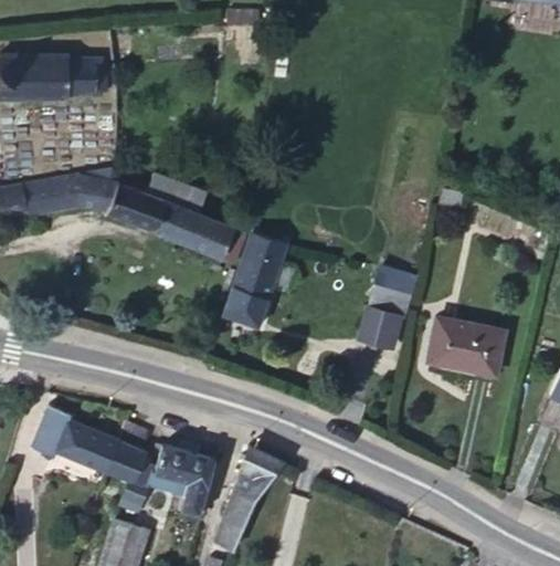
[(559,18),(559,0),(522,0),(559,3),(559,12),(559,18)]
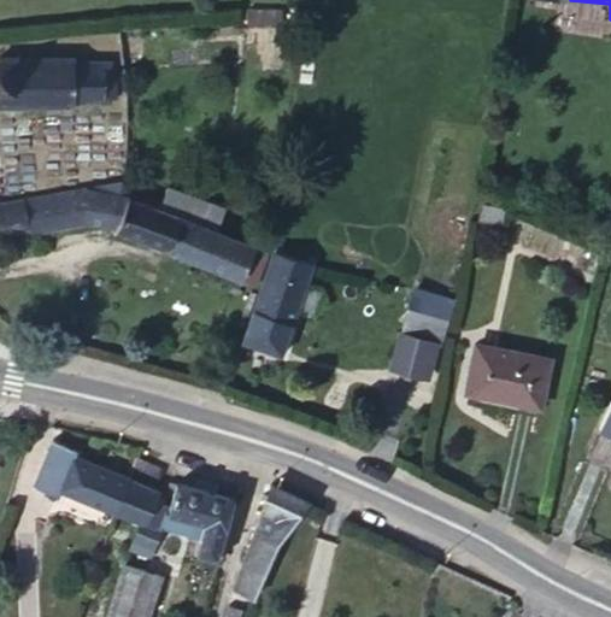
[(244,9),(242,27),(276,28),(277,11),(244,9)]
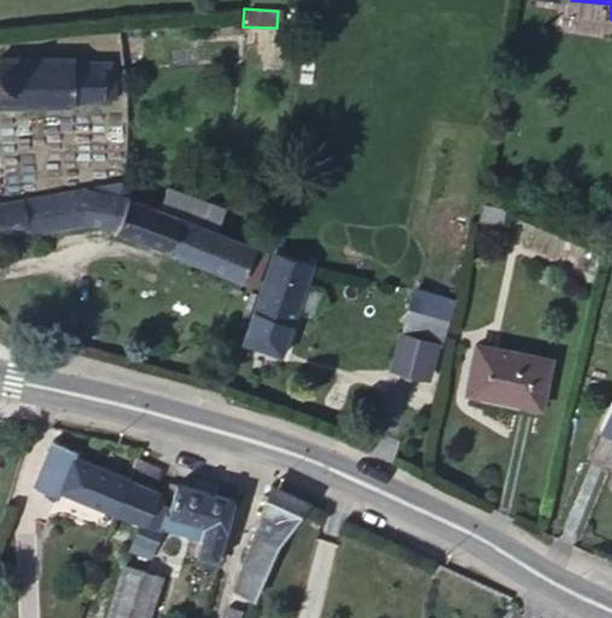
[(0,101),(106,94),(103,46),(0,54),(0,101)]
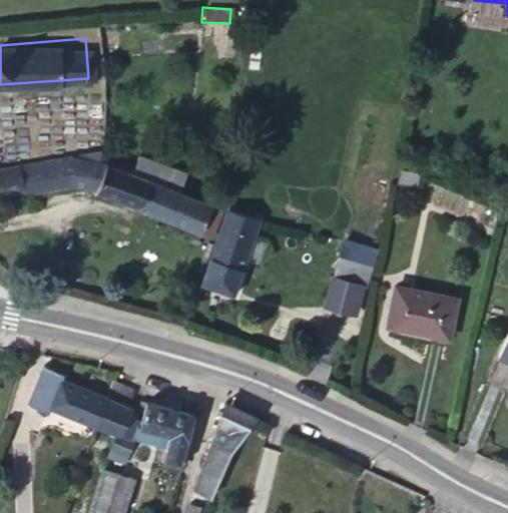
[(117,162),(115,144),(80,149),(113,161),(117,162)]
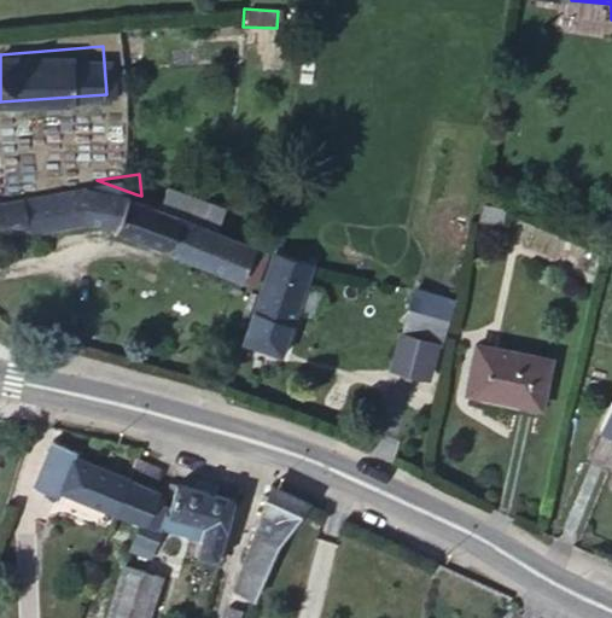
[(137,194),(97,180),(88,181),(89,216),(94,222),(120,232),(137,194)]
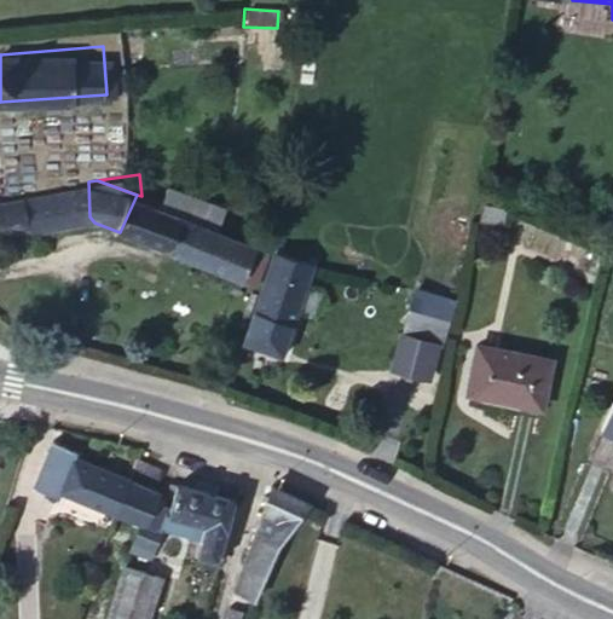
[(88,181),(0,196),(0,215),(3,229),(90,217),(88,181)]
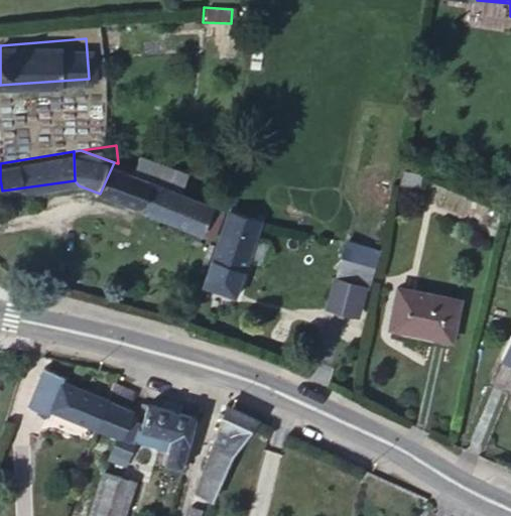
[(200,237),(216,204),(183,190),(143,172),(118,163),(114,162),(100,194),(200,237)]
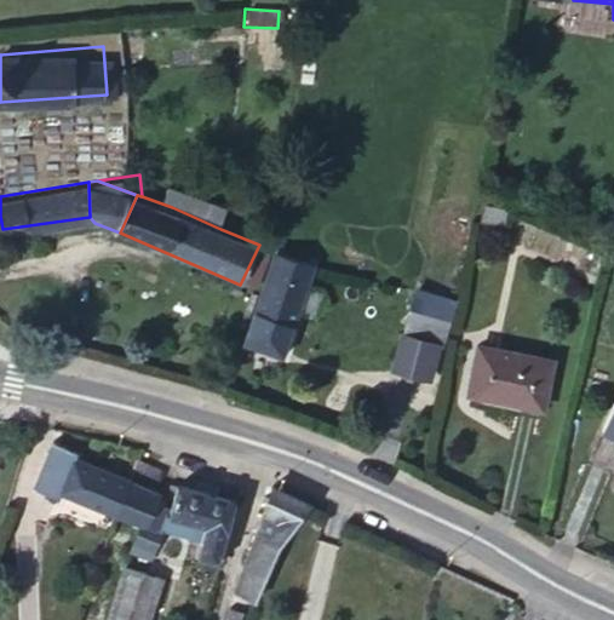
[(172,207),(221,229),(225,217),(177,195),(172,207)]
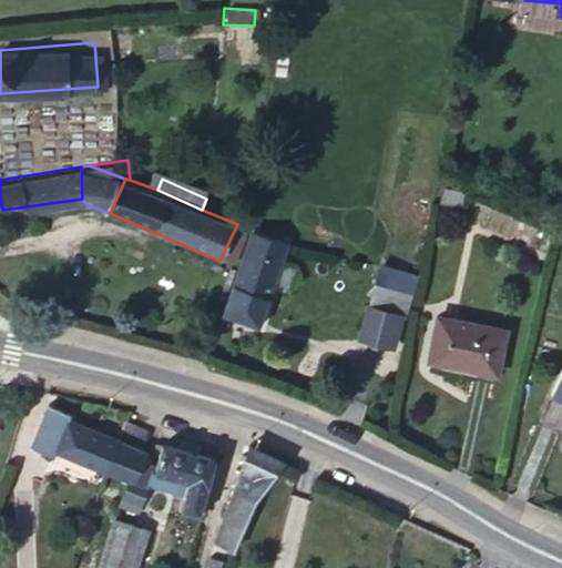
[(259,250),(227,325),(258,340),(293,260),(261,243),(259,250)]
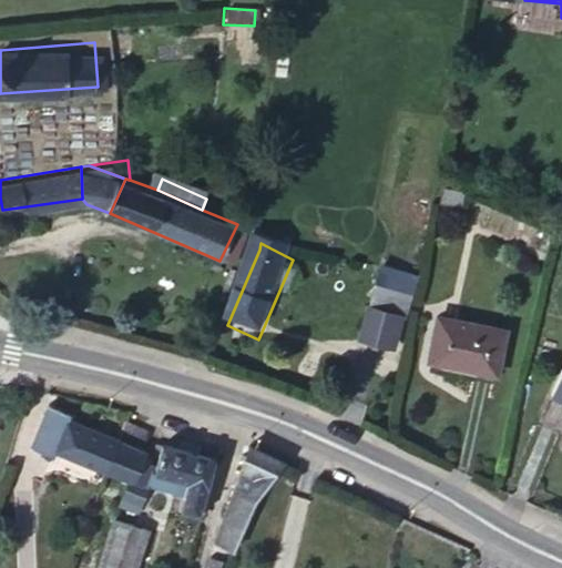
[(227,291),(215,286),(210,297),(222,303),(227,291)]
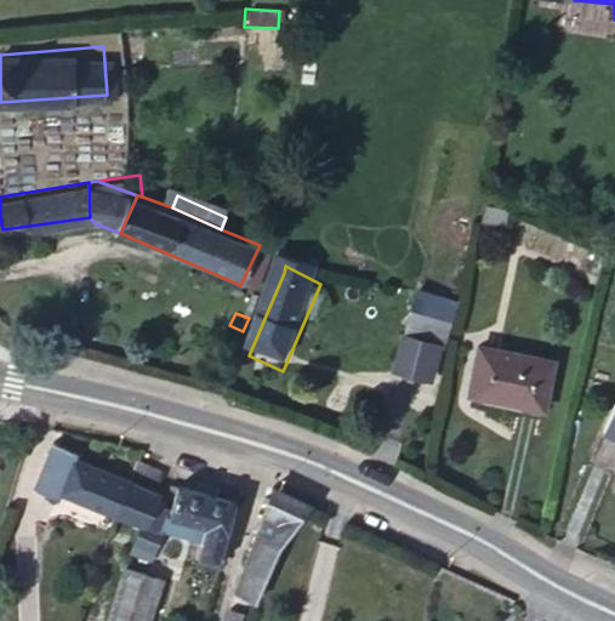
[(430,360),(400,351),(388,385),(419,394),(430,360)]
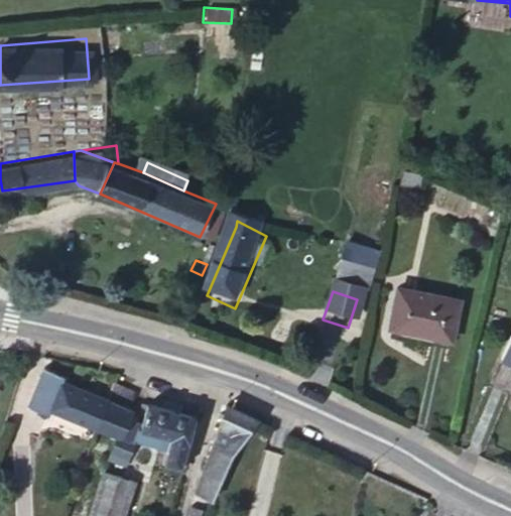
[(454,323),(395,302),(383,341),(441,361),(454,323)]
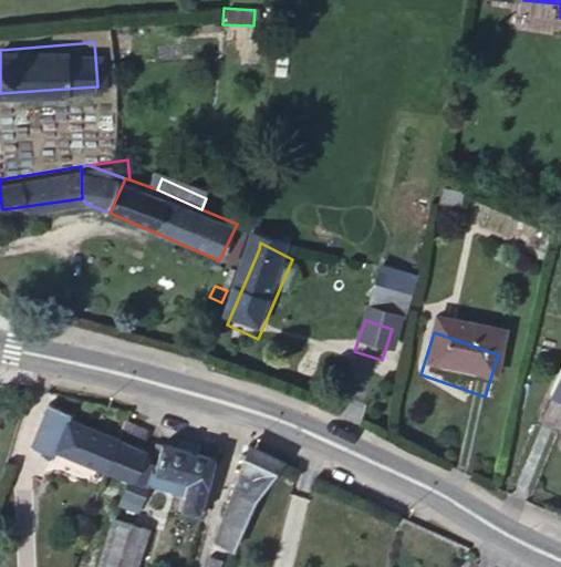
[(560,369),(543,410),(560,416),(560,369)]
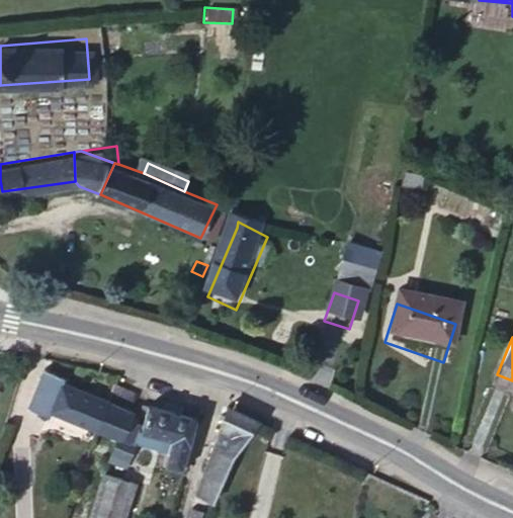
[(109,413),(110,408),(65,396),(69,383),(49,377),(37,420),(57,426),(61,417),(103,430),(109,413)]
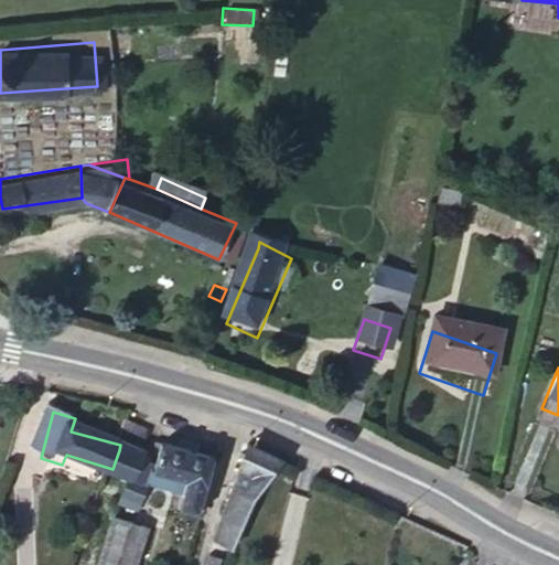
[(196,526),(215,459),(159,446),(153,459),(160,464),(152,496),(169,500),(167,508),(181,512),(180,521),(196,526)]
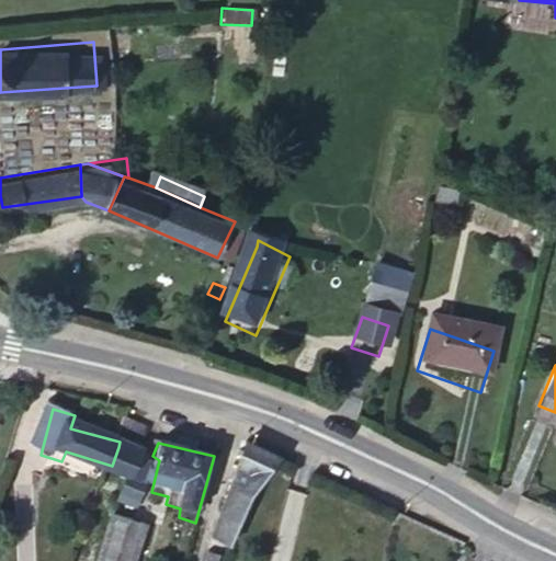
[(145,454),(118,447),(112,466),(111,470),(135,477),(127,505),(140,508),(151,465),(143,461),(145,454)]
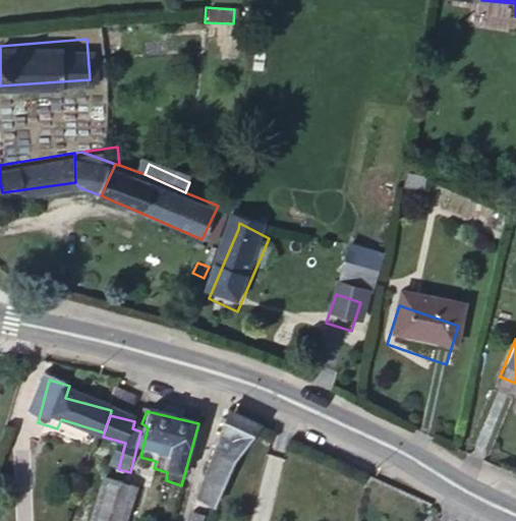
[(263,429),(224,416),(196,506),(220,513),(243,450),(261,436),(263,429)]
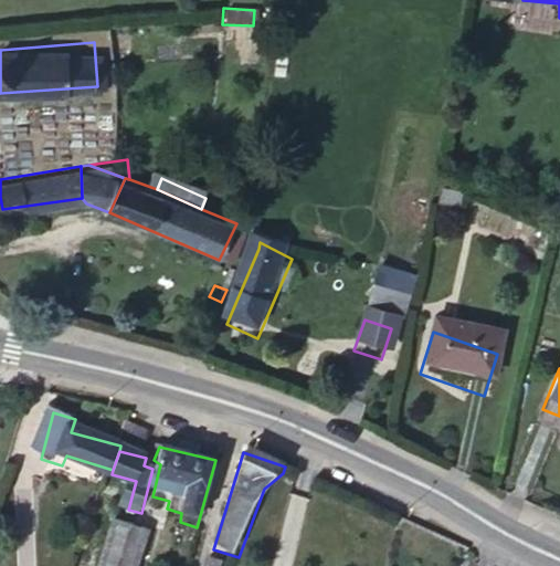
[(138,565),(150,530),(117,522),(104,565),(138,565)]
